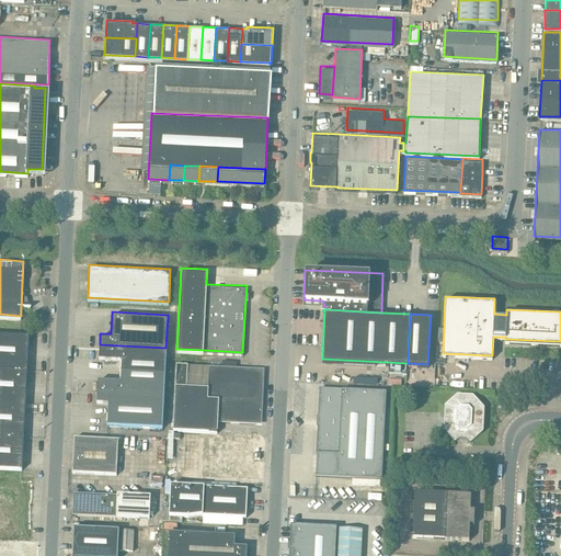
[(0,365),(26,366),(29,332),(0,331),(0,365)]
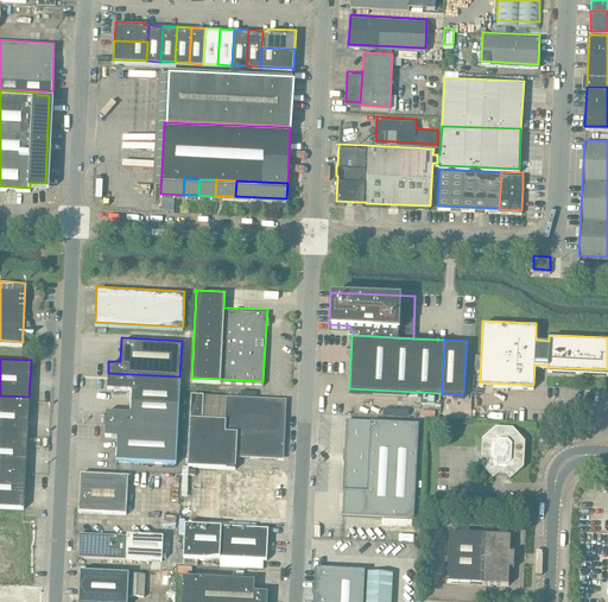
[(179,400),(179,376),(108,373),(107,386),(131,387),(131,398),(179,400)]
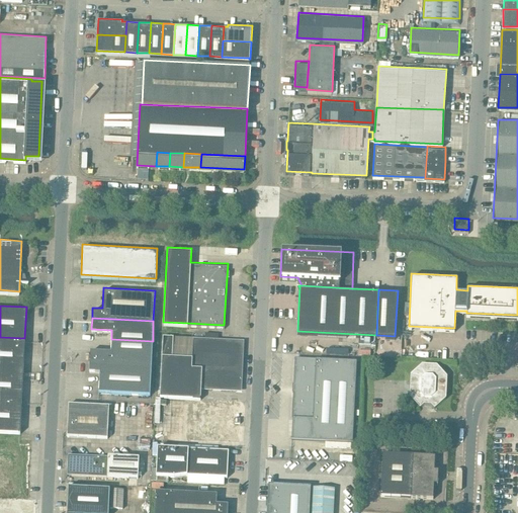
[(162,353),(160,394),(192,396),(200,396),(200,395),(201,386),(235,388),(237,386),(240,383),(242,381),(242,367),(243,356),(243,349),(244,337),(193,335),(163,333),(162,353)]
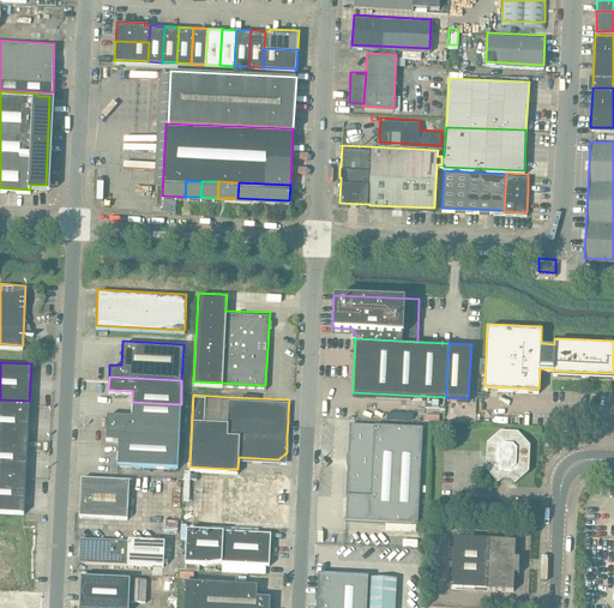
[(0,435),(28,438),(29,401),(0,399),(0,435)]
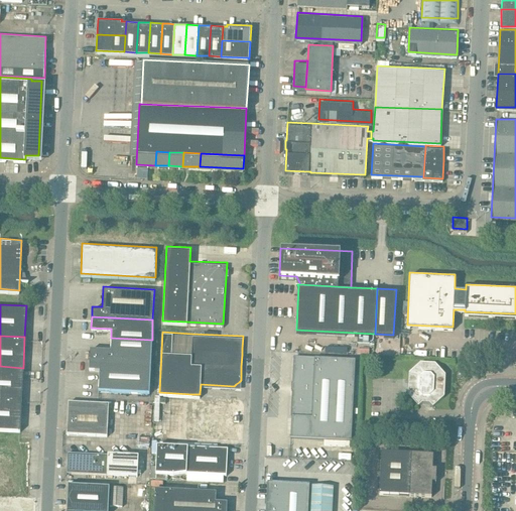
[(151,360),(152,340),(111,338),(110,348),(90,347),(90,357),(151,360)]
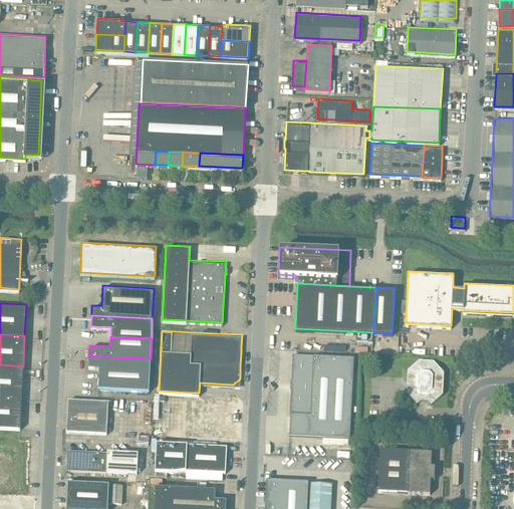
[(353,354),(293,351),(292,378),(352,382),(353,354)]
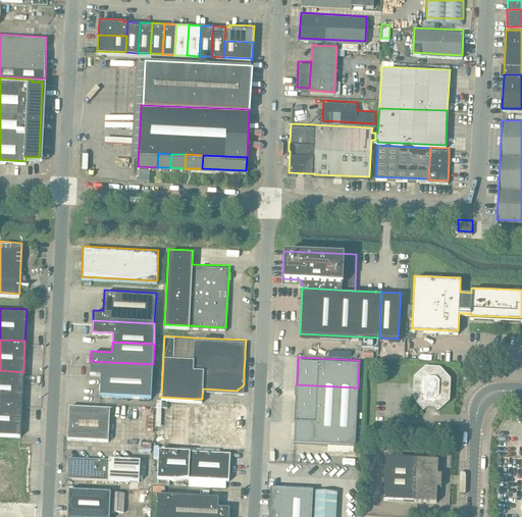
[(153,364),(91,361),(90,372),(100,372),(99,393),(151,396),(153,364)]
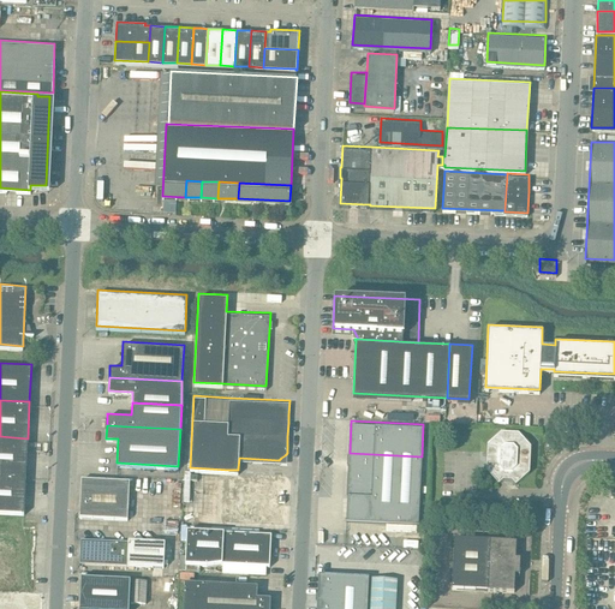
[(530,442),(518,429),(501,428),(488,441),(485,466),(499,481),(502,476),(512,477),(515,481),(529,469),(530,442)]
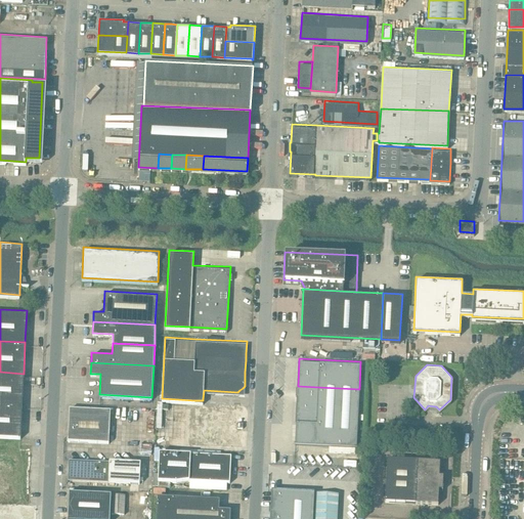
[(0,372),(0,402),(22,404),(24,374),(0,372)]
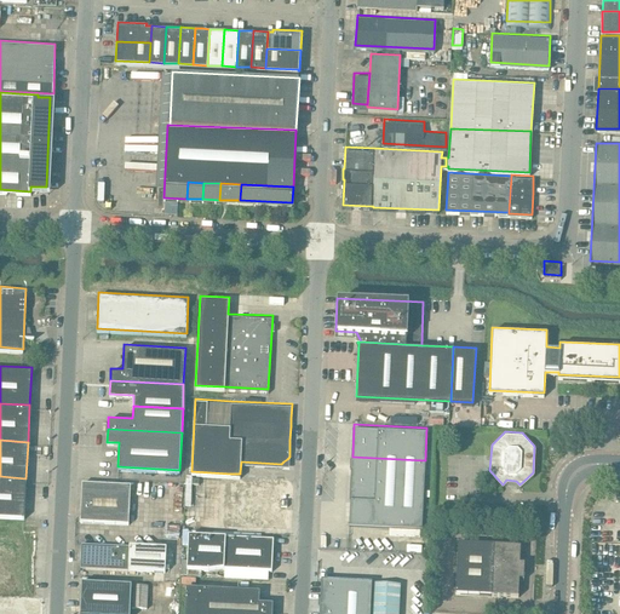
[(350,489),(423,493),(425,460),(352,457),(350,489)]
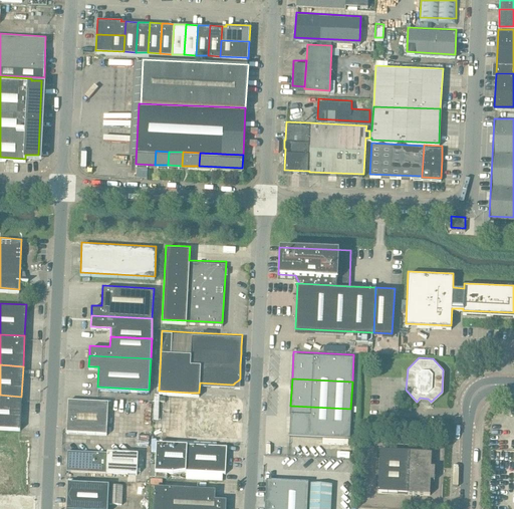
[(203,414),(204,394),(159,392),(158,412),(203,414)]
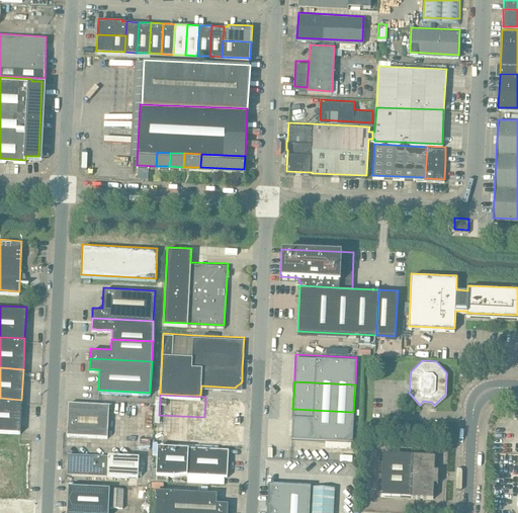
[(21,400),(0,398),(0,429),(20,430),(21,400)]
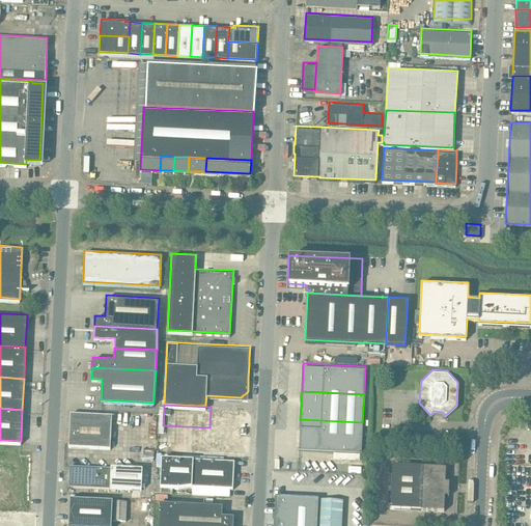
[(112,413),(71,411),(68,444),(110,446),(112,413)]
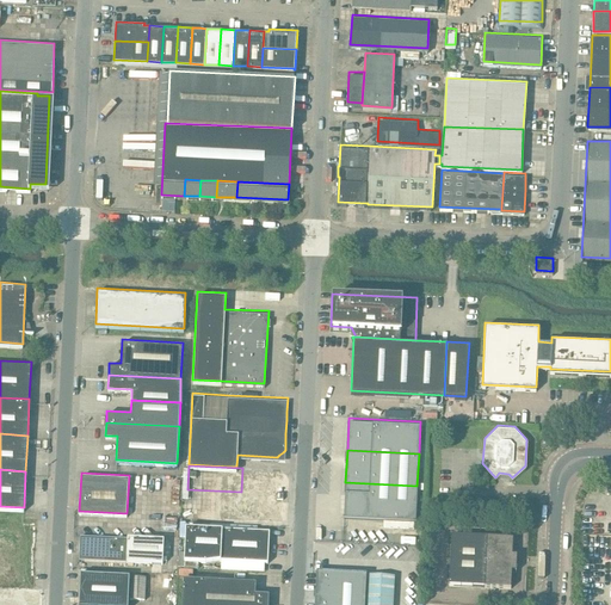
[(344,513),(415,517),(417,486),(345,482),(344,513)]
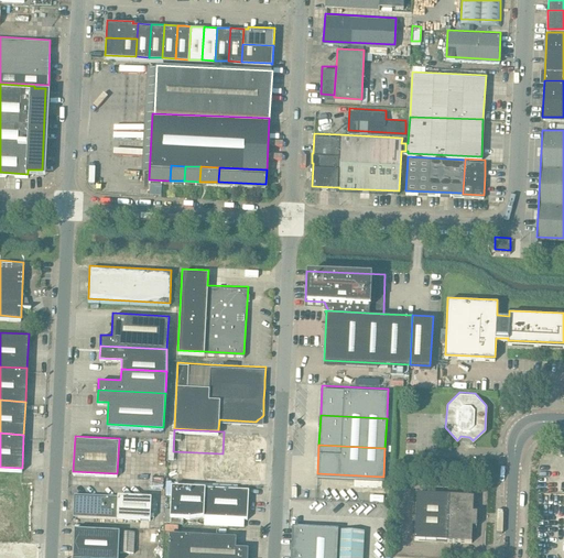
[(172,472),(221,476),(223,453),(173,451),(172,472)]
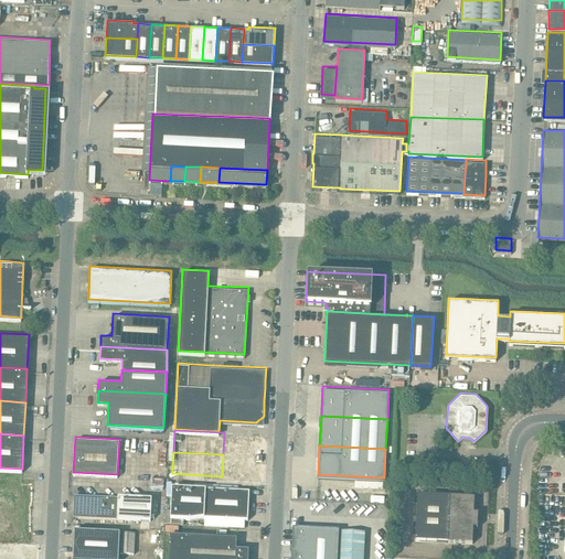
[(249,488),(205,486),(172,484),(171,515),(191,516),(203,515),(247,517),(249,488)]
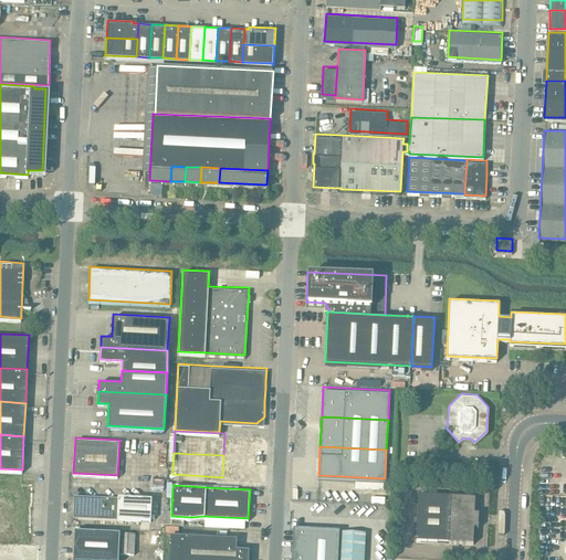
[(478,519),(474,518),(475,494),(418,492),(416,538),(473,540),(474,525),(478,525),(478,519)]
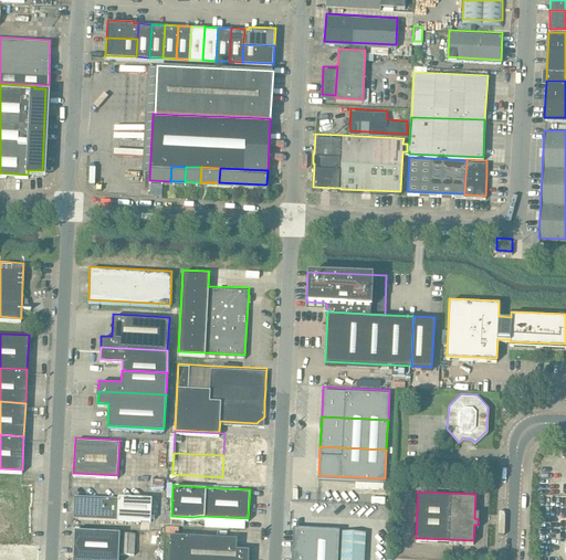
[(117,517),(118,495),(74,493),(73,515),(117,517)]
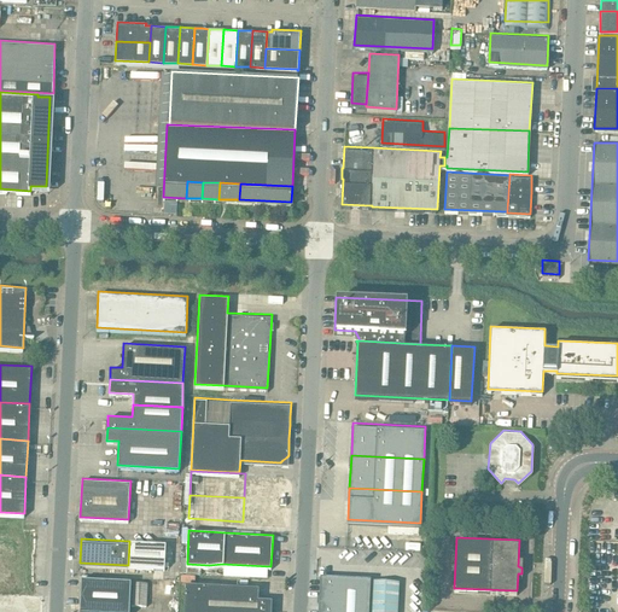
[(129,541),(128,565),(164,566),(165,542),(129,541)]
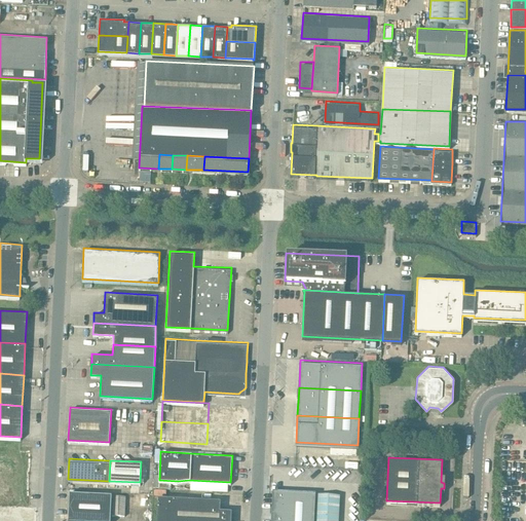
[(273,489),(271,520),(313,520),(315,491),(273,489)]
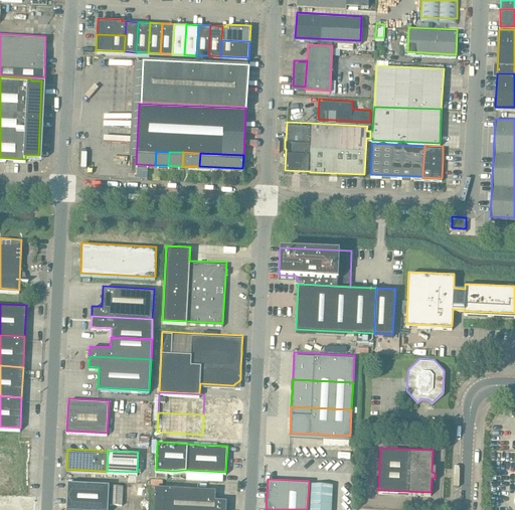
[(107,509),(109,483),(67,481),(66,509),(90,509),(107,509)]
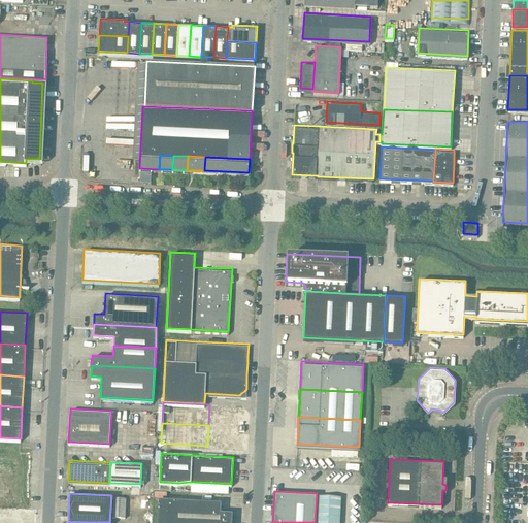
[(113,495),(112,514),(125,515),(126,496),(113,495)]
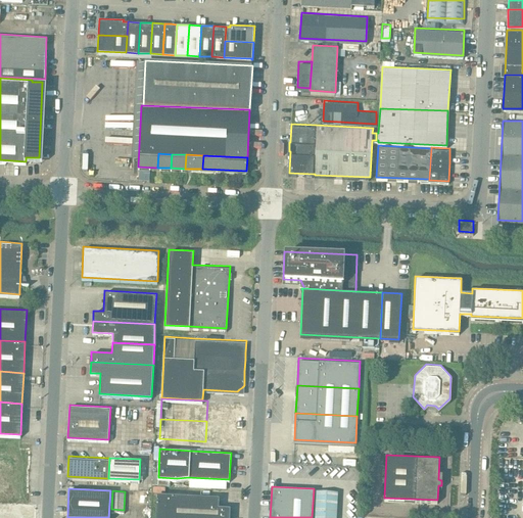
[(229,517),(230,506),(219,506),(219,496),(167,493),(156,492),(155,517),(229,517)]
